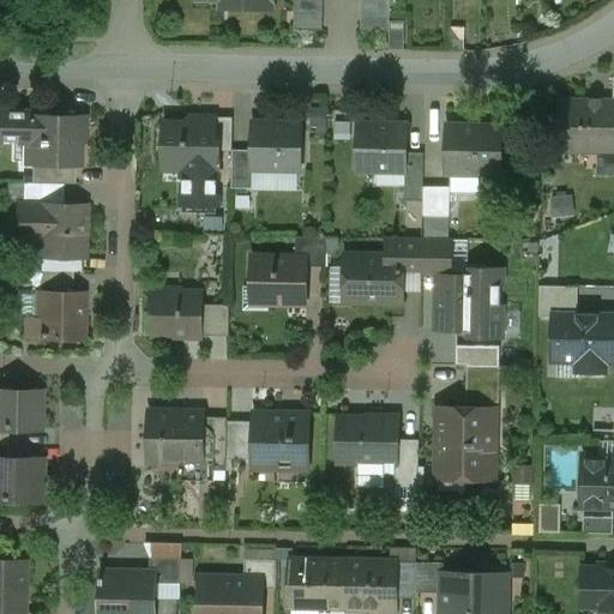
[(321,2),(293,1),(293,16),(321,17),(321,2)]
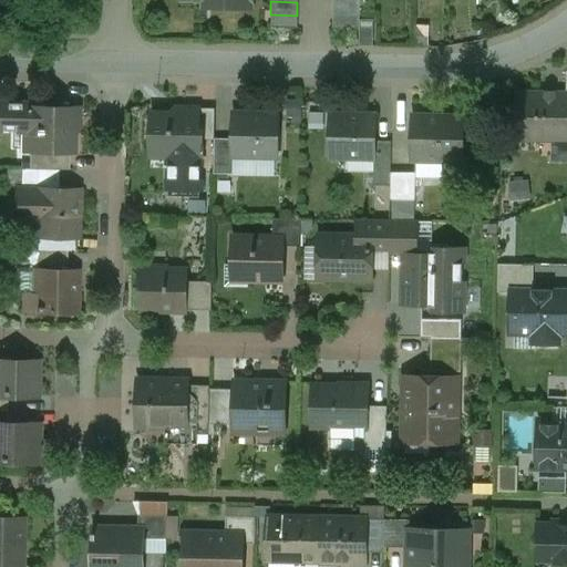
[(360,3),(333,3),(332,17),(359,17),(360,3)]
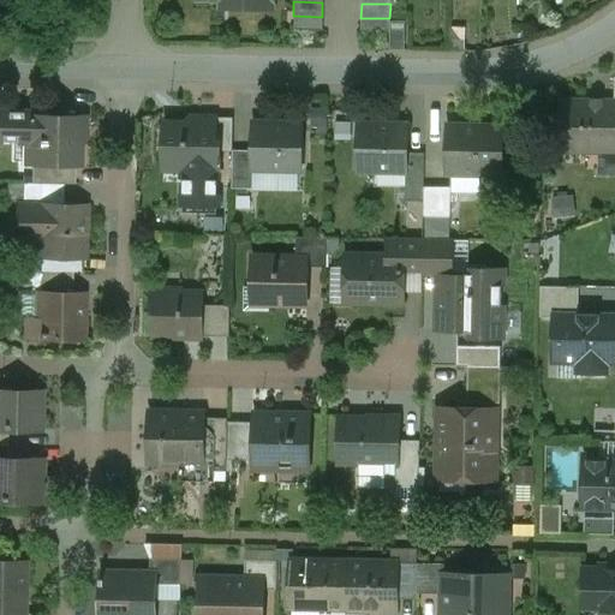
[(322,17),(293,16),(293,30),(322,31),(322,17)]
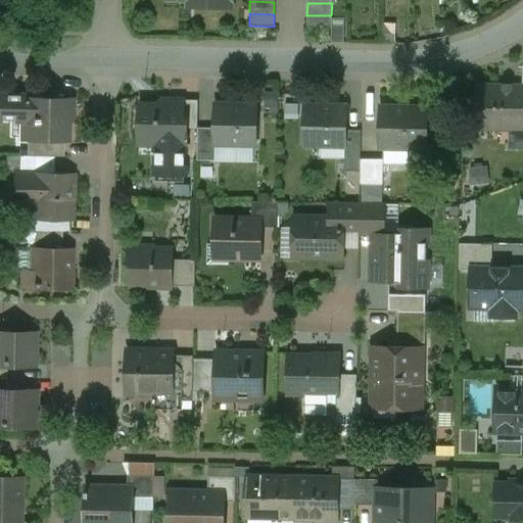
[(331,15),(306,15),(306,28),(331,28),(331,15)]
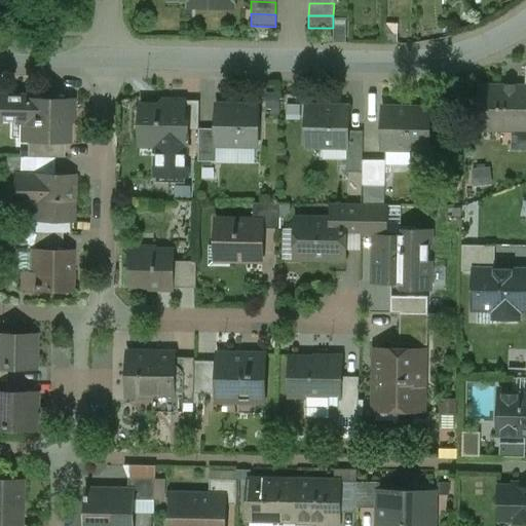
[(525,87),(478,86),(478,129),(500,130),(500,125),(525,125),(525,87)]
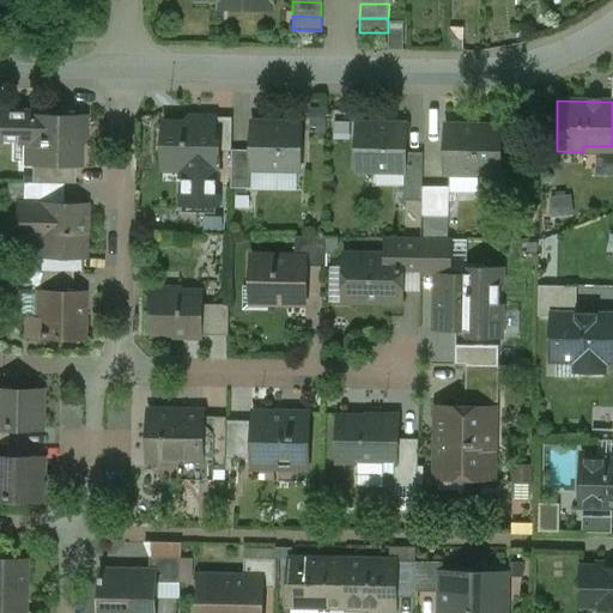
[(52,117),(46,113),(41,117),(24,116),(24,143),(31,143),(31,164),(74,165),(78,165),(78,135),(84,131),(84,117),(52,117)]
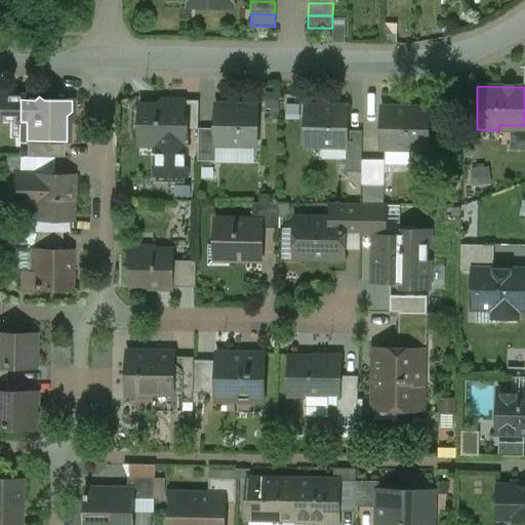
[(163,101),(158,106),(139,106),(139,136),(156,136),(156,145),(186,146),(187,130),(198,130),(198,129),(199,102),(163,101)]
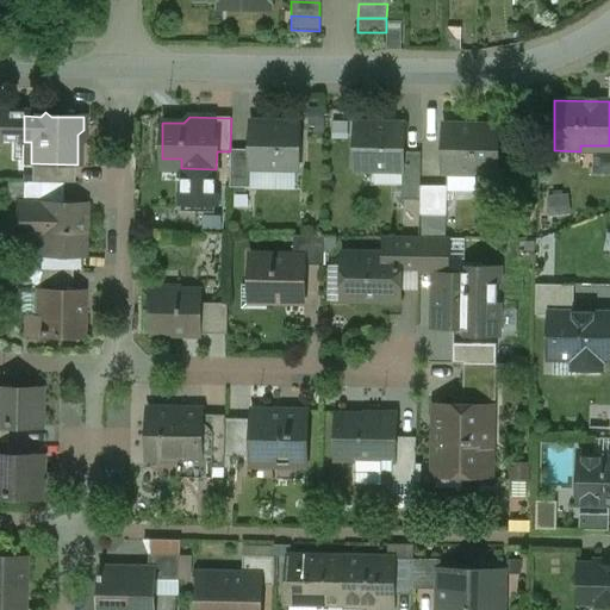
[(249,150),(230,150),(230,151),(229,188),(249,188),(250,169),(299,170),(300,123),(249,122),(249,150)]
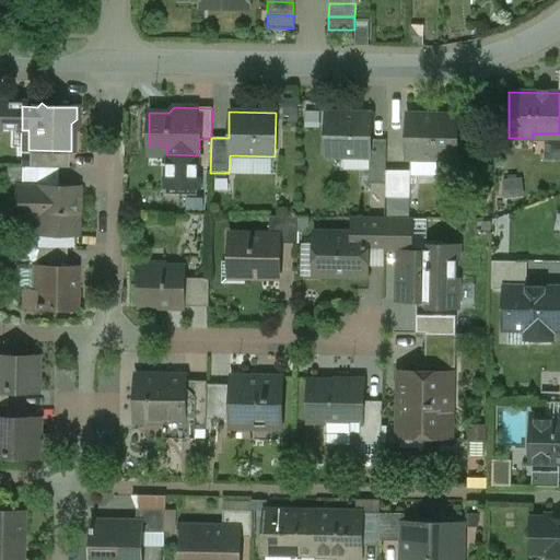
[(371,114),(325,113),(324,156),(370,158),(369,184),(385,184),(386,171),(386,140),(371,140),(371,114)]
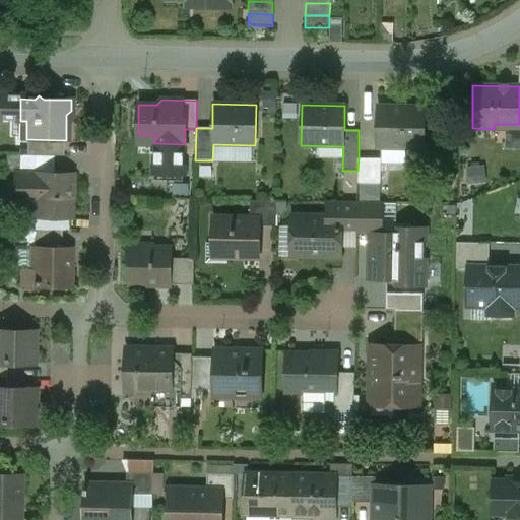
[(404,107),(397,106),(397,107),(377,107),(377,147),(425,148),(426,108),(404,107)]
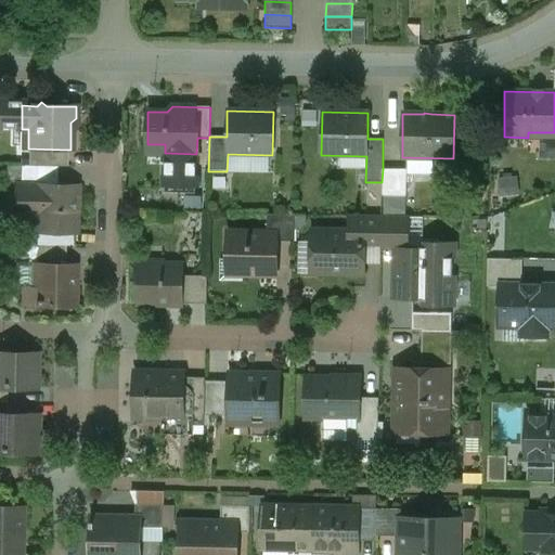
[(554,156),(554,138),(543,140),(544,157),(554,156)]
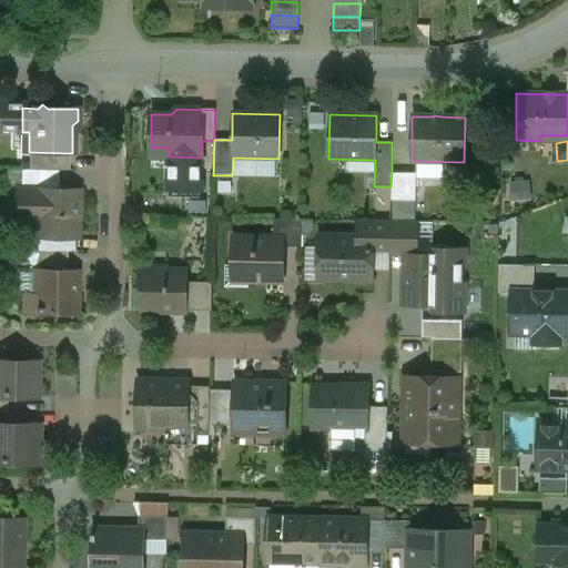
[(69,153),(29,152),(28,170),(58,171),(68,171),(69,153)]
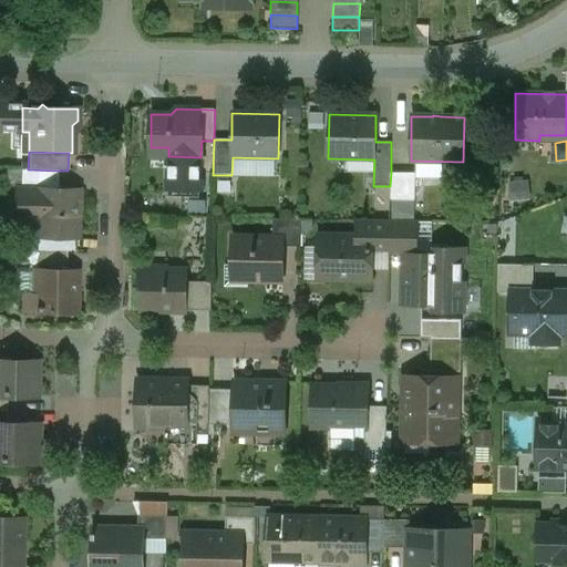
[(28,169),(20,169),(20,192),(38,192),(38,191),(58,191),(58,171),(28,169)]
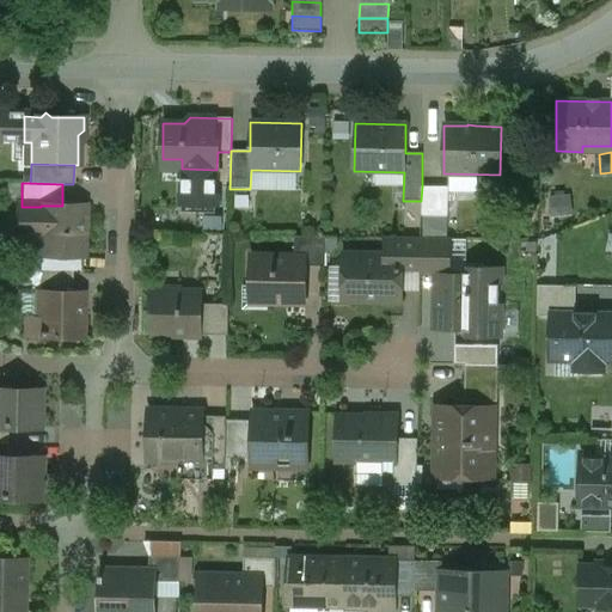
[(448,188),(422,187),(421,201),(421,216),(448,218),(448,188)]
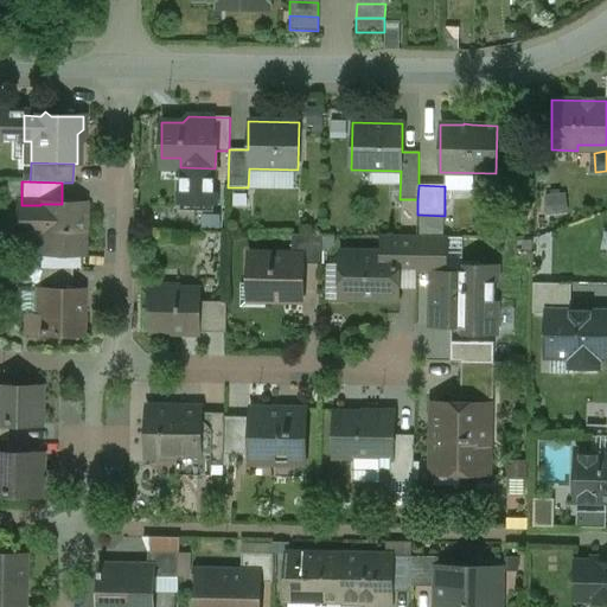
[(570,190),(549,192),(551,213),(573,211),(570,190)]
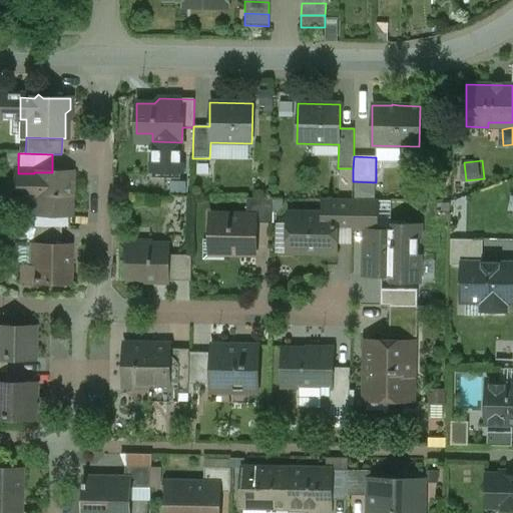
[(52,172),(34,172),(33,198),(33,214),(67,215),(68,173),(52,172)]
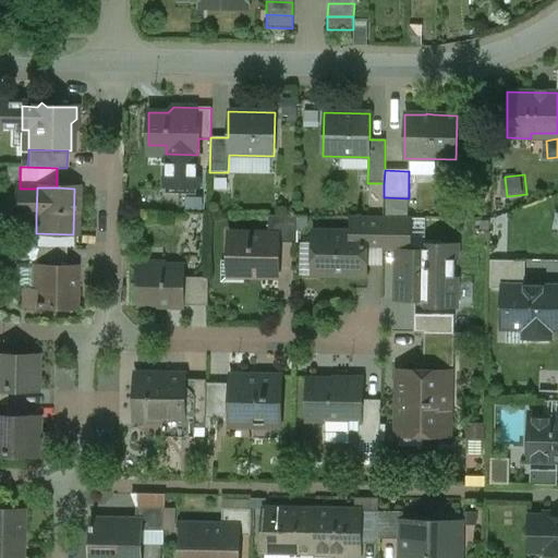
[(37,189),(20,189),(19,216),(36,216),(37,189)]
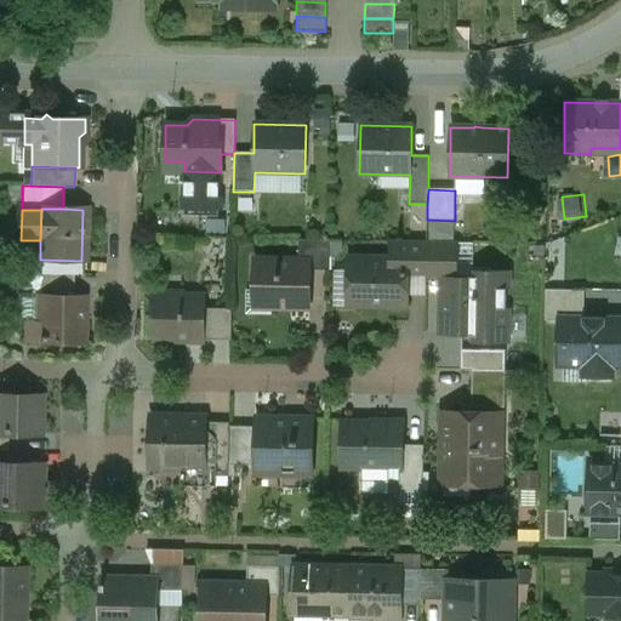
[(330,240),(298,240),(298,261),(298,271),(309,271),(329,271),(330,240)]
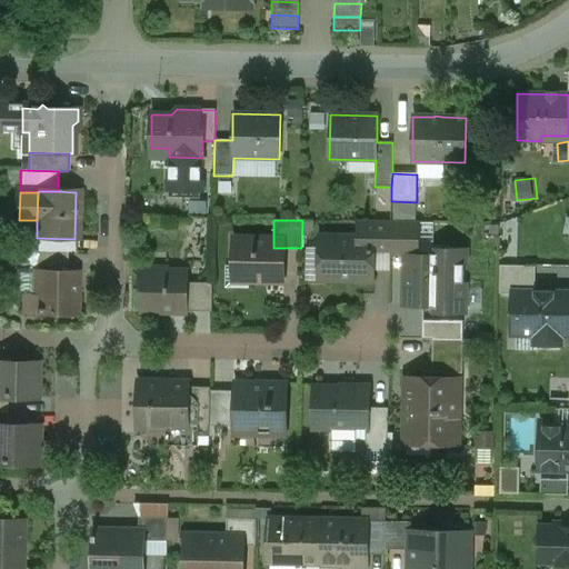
[(358,237),(325,237),(319,241),(319,255),(323,259),(322,277),(327,281),(339,281),(341,279),(372,280),(372,248),(390,249),(391,222),(358,221),(358,237)]
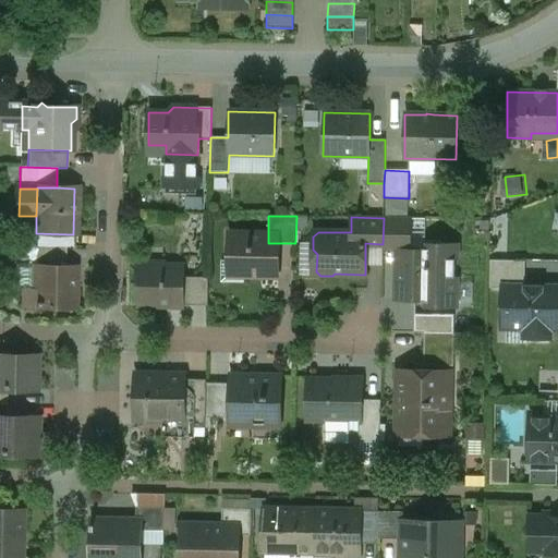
[(410,218),(384,218),(383,244),(383,251),(398,251),(409,252),(410,218)]
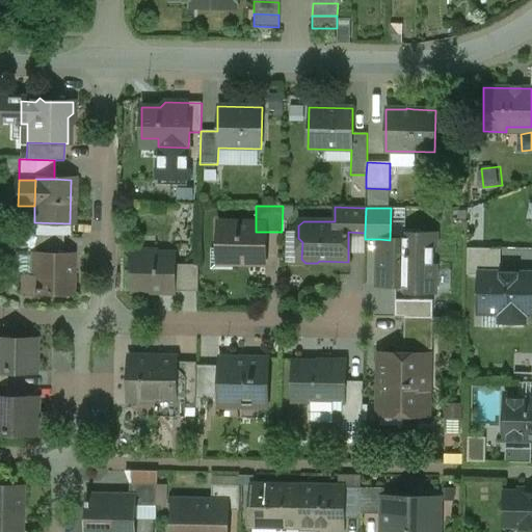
[(256,223),(218,223),(217,249),(223,249),(231,258),(231,263),(265,264),(265,232),(256,232),(256,223)]
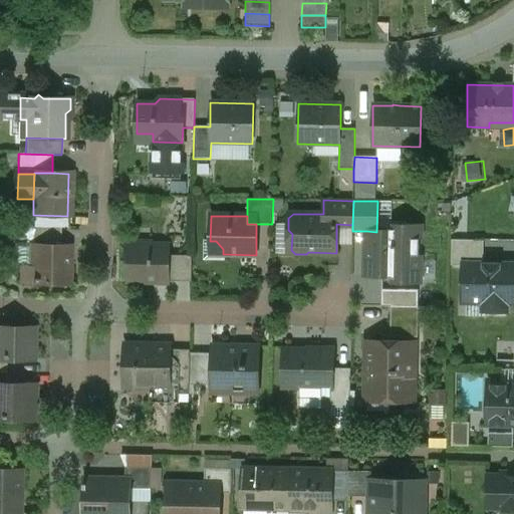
[(60,227),(32,227),(32,246),(60,247),(60,227)]
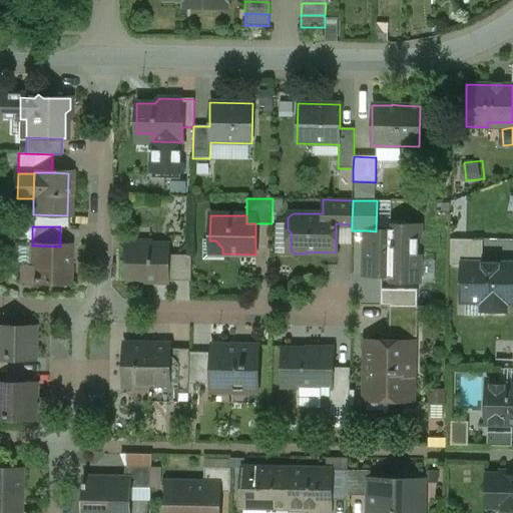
[(376,231),(366,230),(366,276),(396,276),(396,265),(401,260),(413,260),(418,254),(419,233),(397,233),(397,231),(376,231)]
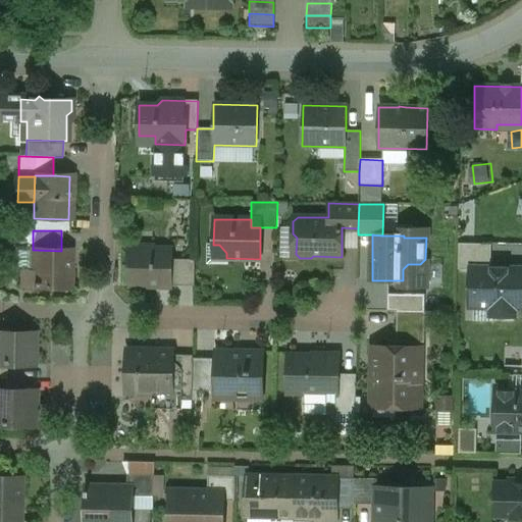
[(491,245),(459,244),(458,270),(470,270),(470,269),(491,269),(491,245)]
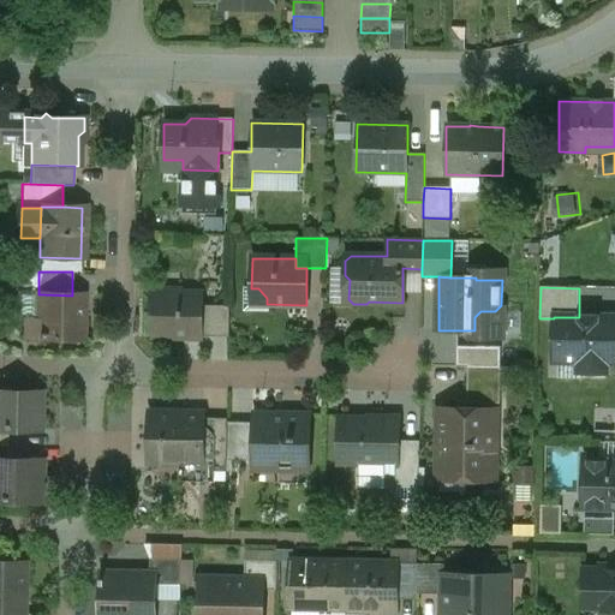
[(183,291),(153,290),(151,336),(199,336),(201,305),(201,296),(183,294),(183,291)]
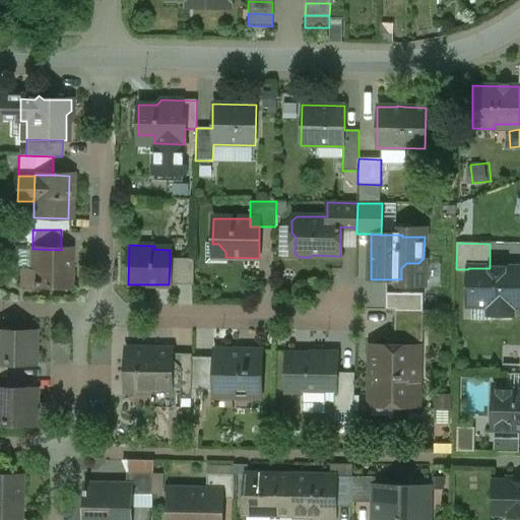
[(61,250),(33,249),(31,268),(20,268),(20,286),(67,287),(68,250),(61,250)]
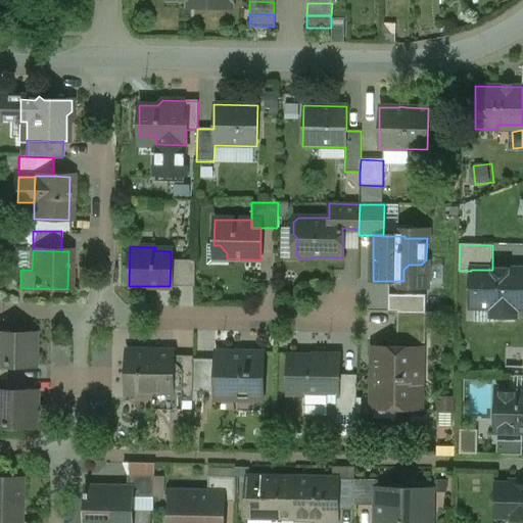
[(195,260),(171,259),(170,286),(194,287),(195,260)]
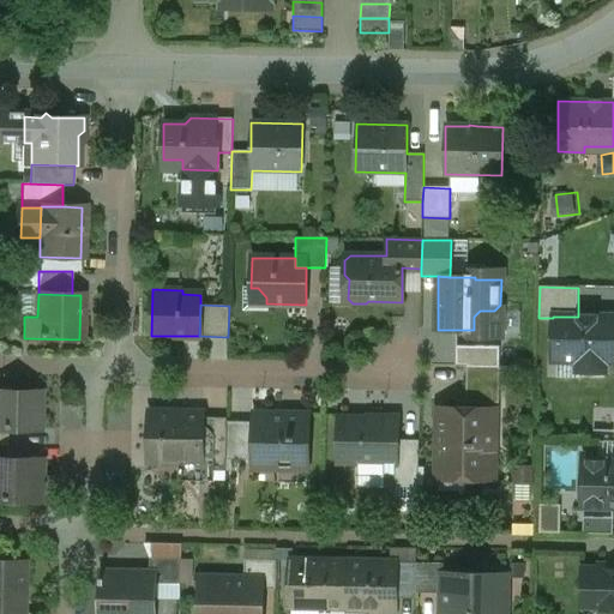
[(578,317),(553,317),(553,318),(553,342),(558,342),(557,361),(578,361),(578,372),(605,373),(605,343),(613,343),(613,317),(578,317)]
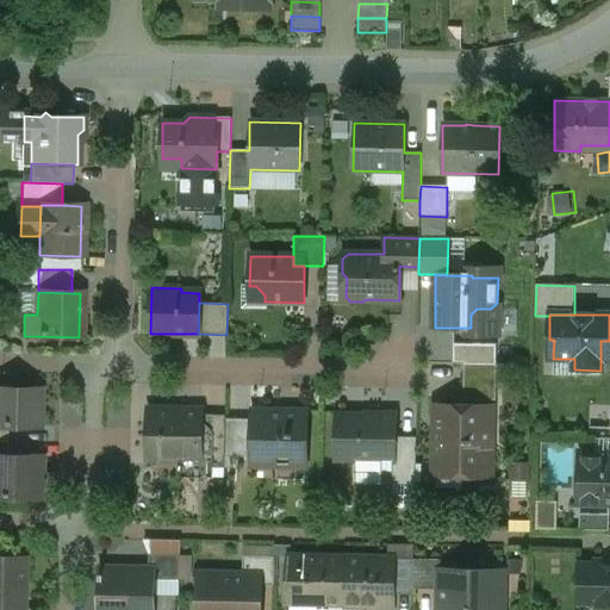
[(497,363),(462,363),(462,400),(496,402),(497,363)]
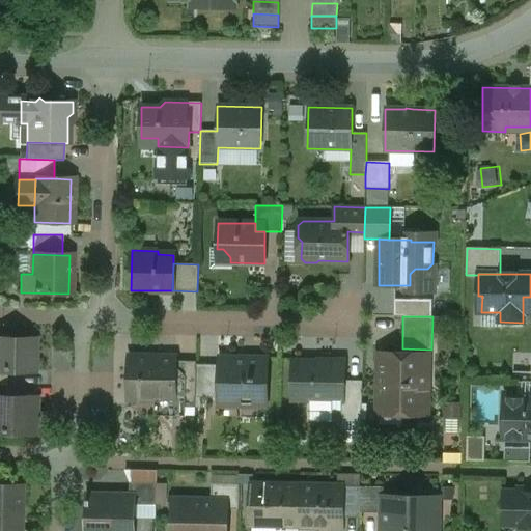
[(34,339),(0,338),(0,371),(6,372),(34,372),(34,339)]
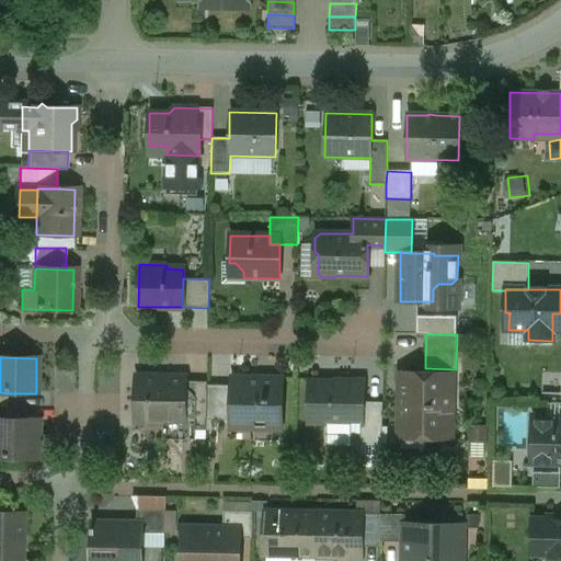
[(451,375),(405,374),(400,378),(400,425),(404,431),(418,431),(425,437),(443,437),(448,433),(448,410),(450,410),(451,375)]
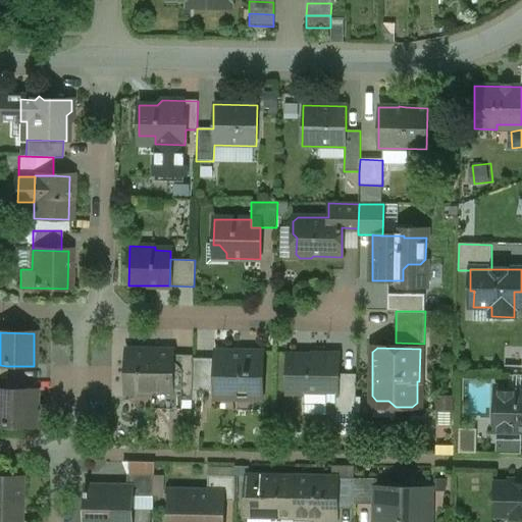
[(171,352),(127,351),(126,394),(169,394),(170,394),(171,356),(171,352)]
